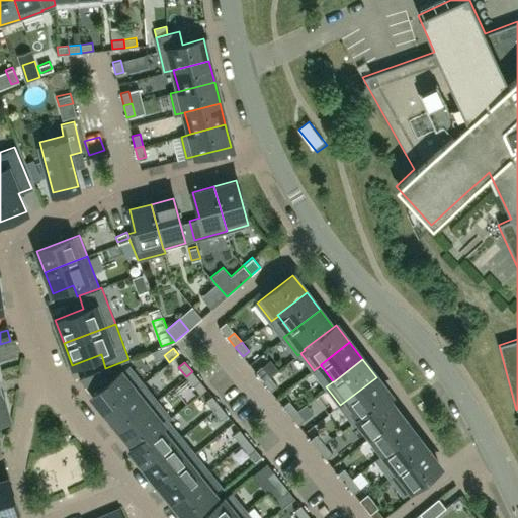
[(92,395),(106,413),(142,384),(127,366),(107,382),(98,370),(79,378),(92,395)]
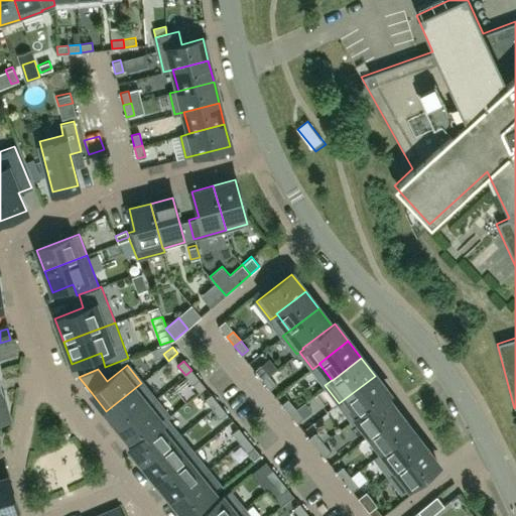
[(254,370),(262,380),(268,375),(260,365),(254,370)]
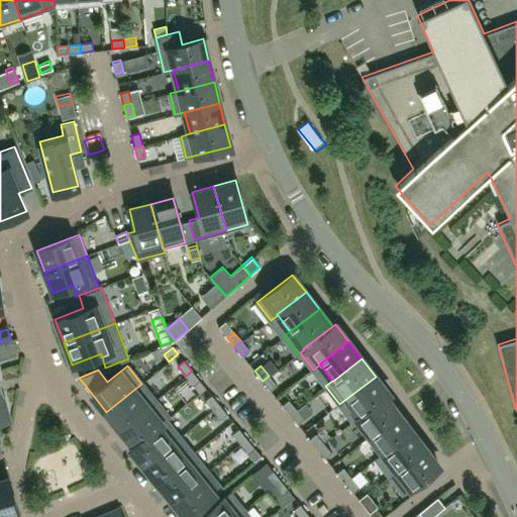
[(200,380),(192,371),(186,376),(193,385),(200,380)]
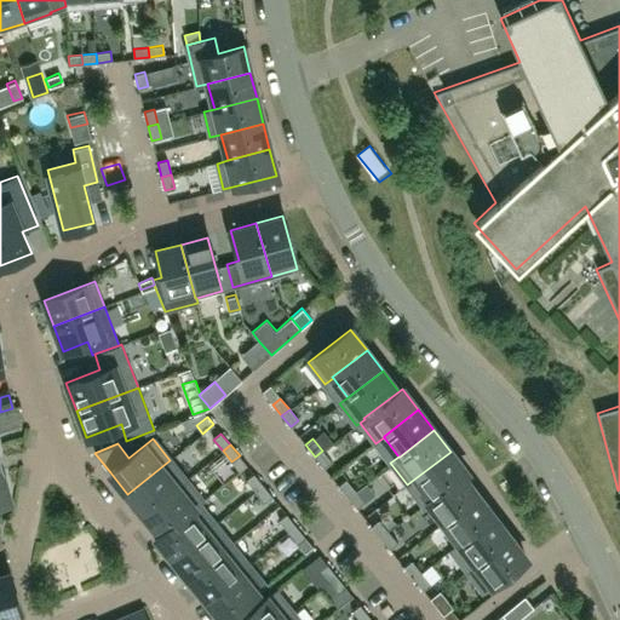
[(331,461),(322,451),(315,457),(323,468),(331,461)]
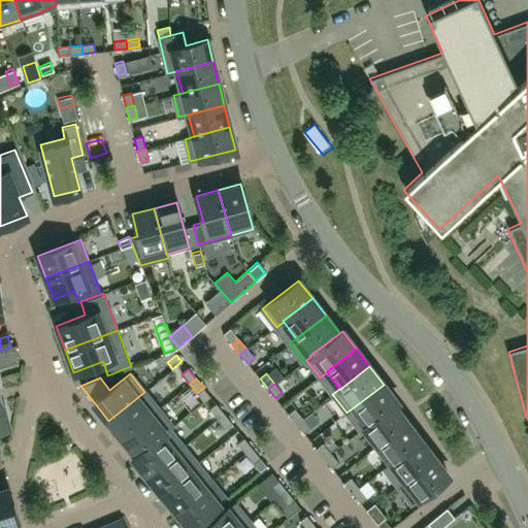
[(364,427),(397,402),(384,385),(347,413),(360,430),(364,427)]
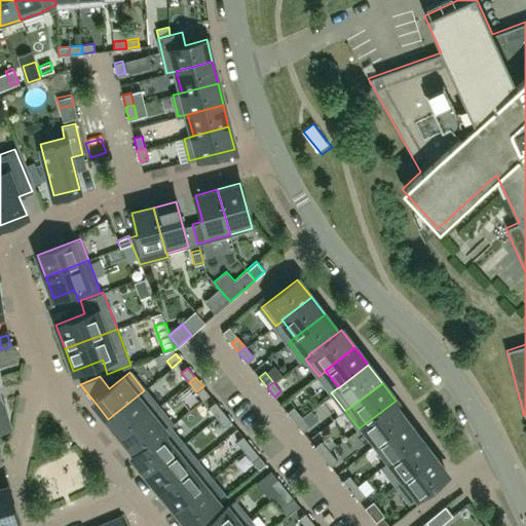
[(157,407),(144,390),(108,419),(121,437),(157,407)]
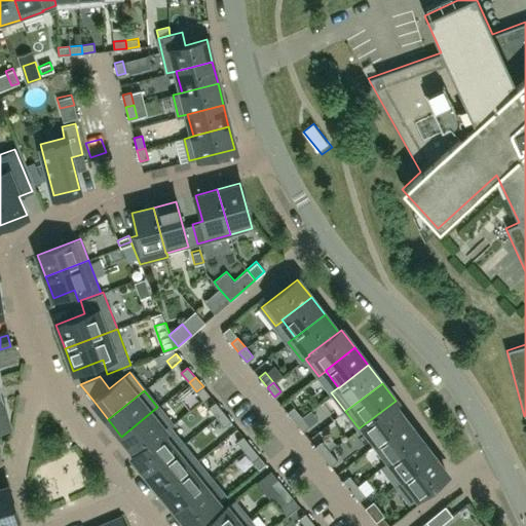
[(376,443),(406,420),(392,404),(396,401),(363,425),(376,443)]
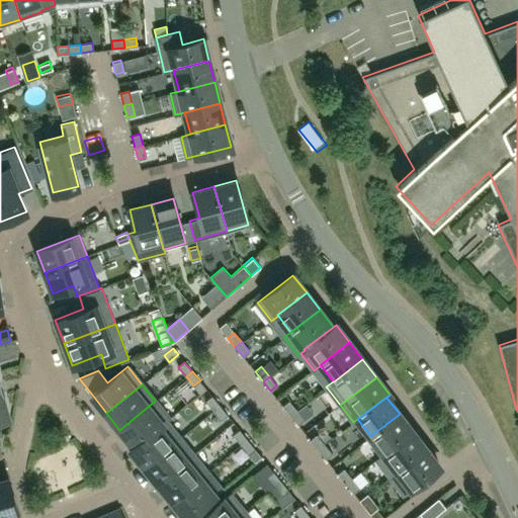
[(205,401),(213,410),(220,405),(212,396),(205,401)]
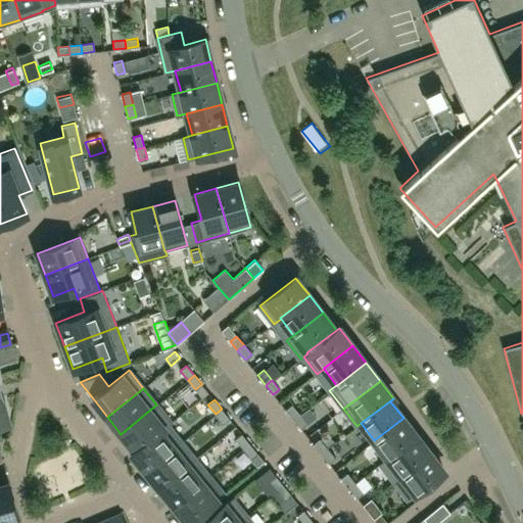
[(171,423),(156,405),(121,434),(135,450),(163,428),(168,425),(171,423)]
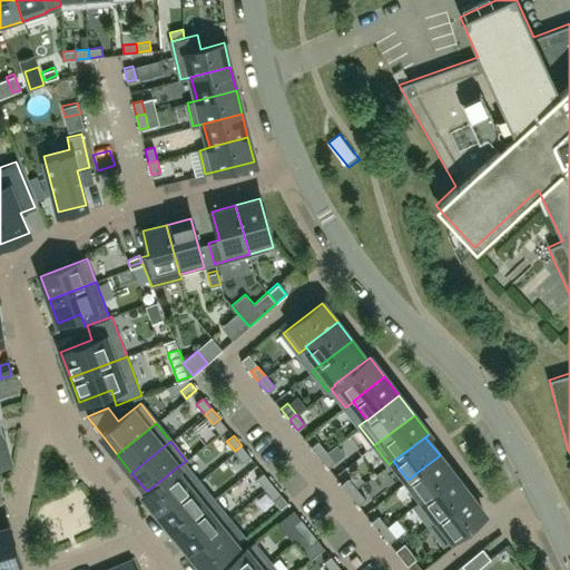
[(311,446),(320,457),(326,451),(318,441),(311,446)]
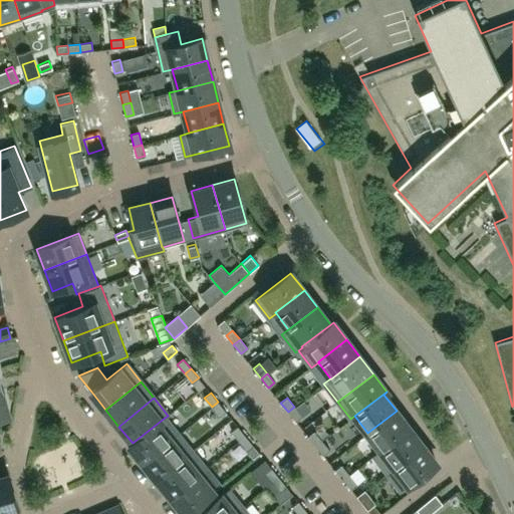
[(226,412),(218,402),(212,407),(219,417),(226,412)]
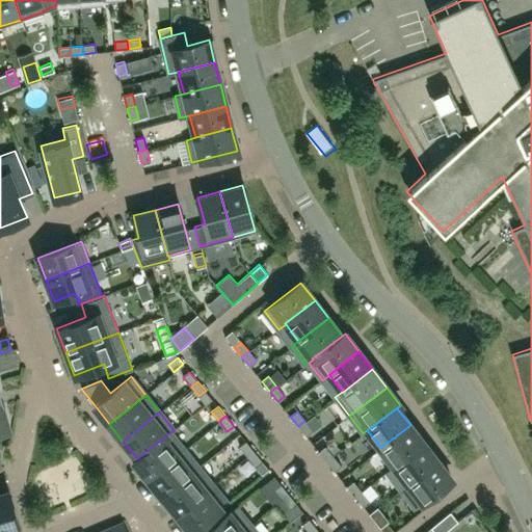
[(313,431),(304,421),(298,426),(306,436),(313,431)]
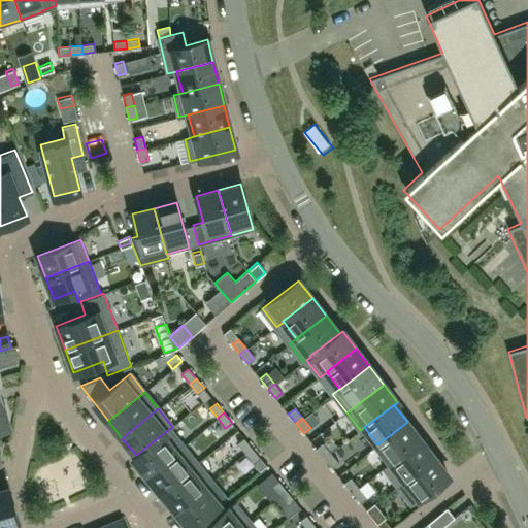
[(391,462),(421,439),(407,422),(377,444),(391,462)]
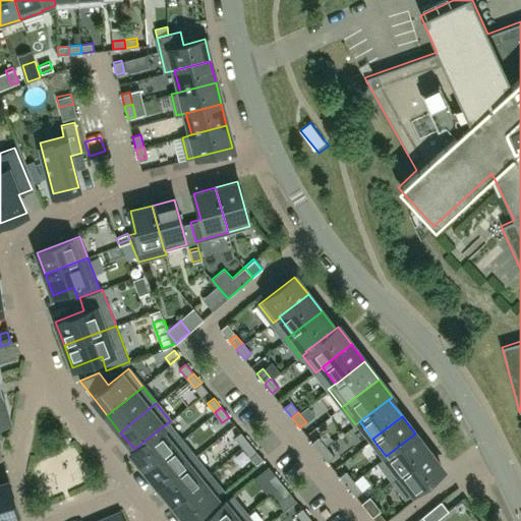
[(181,441),(167,423),(163,426),(134,449),(130,451),(145,469),(173,446),(174,447),(181,441)]
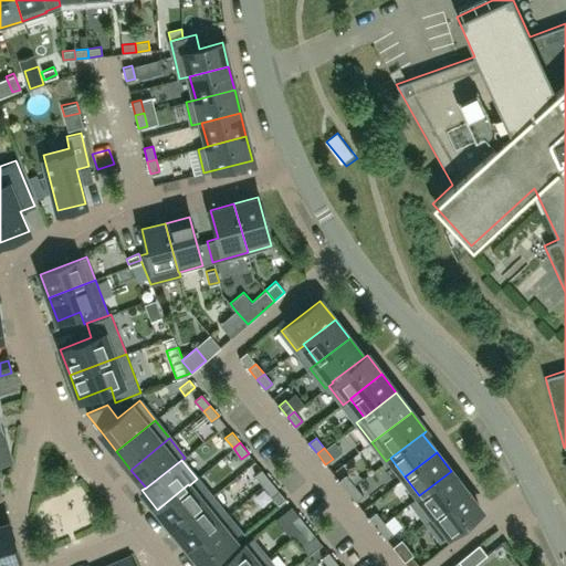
[(255,475),(263,485),(270,480),(262,470),(255,475)]
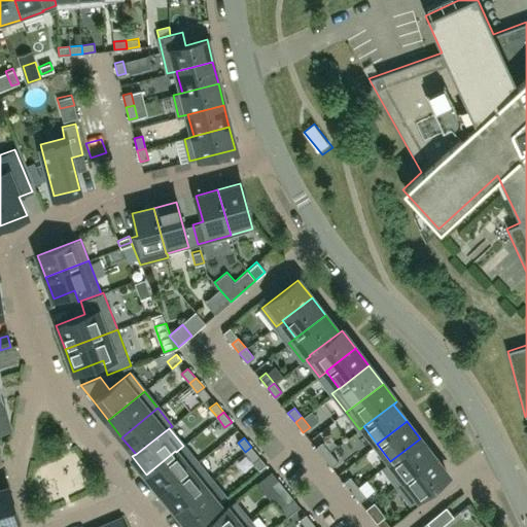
[(396,485),(433,457),(420,438),(390,461),(383,466),(396,485)]
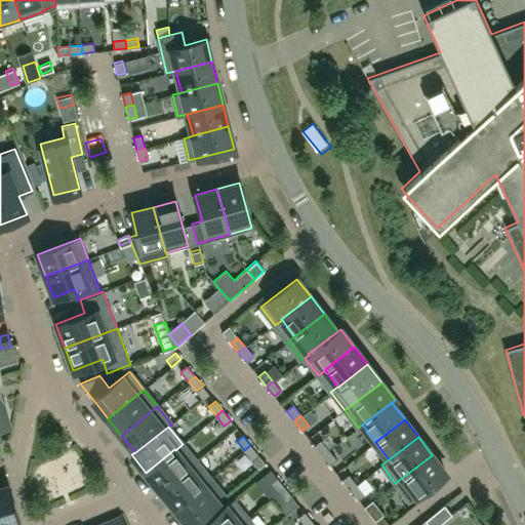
[(314,446),(322,455),(328,450),(321,441),(314,446)]
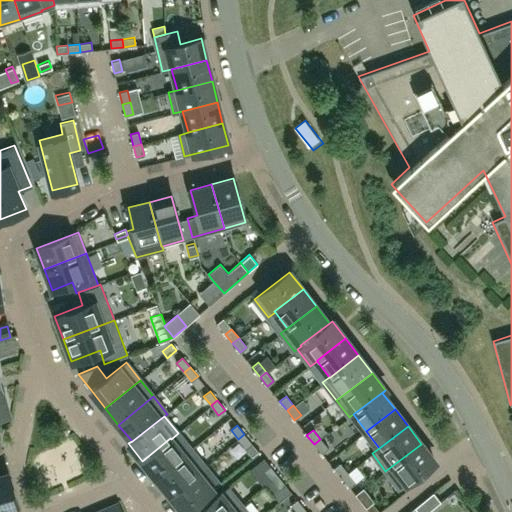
[(252,443),(244,434),(238,439),(246,448),(252,443)]
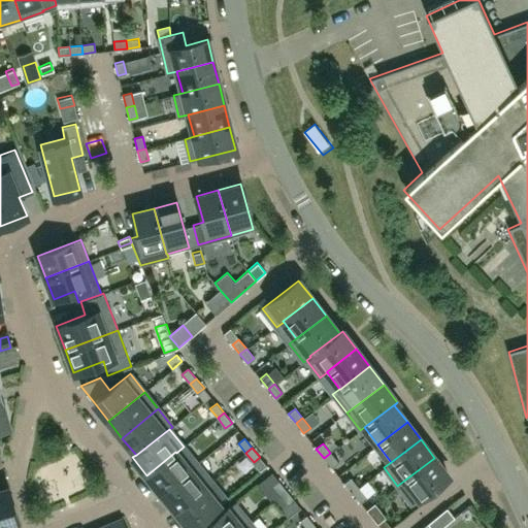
[(190,469),(176,453),(175,452),(146,475),(161,493),(190,469)]
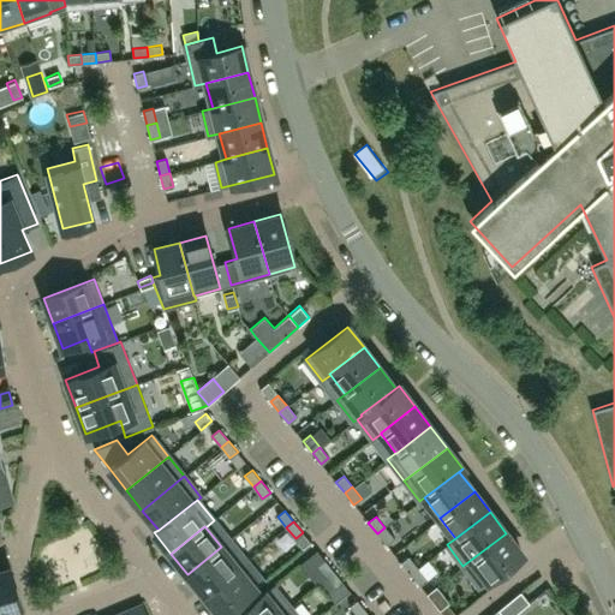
[(394,538),(384,527),(377,533),(387,544),(394,538)]
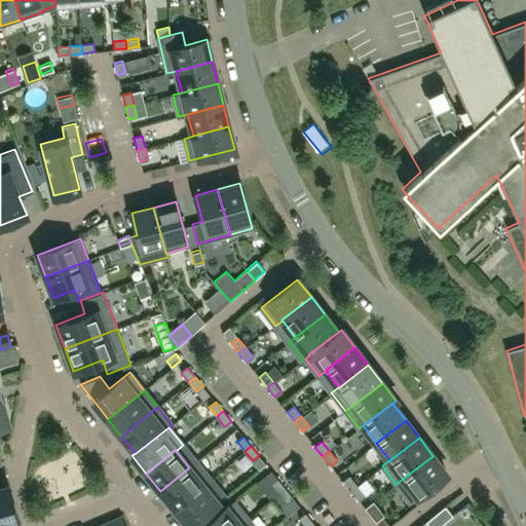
[(447,474),(433,456),(396,484),(410,502),(447,474)]
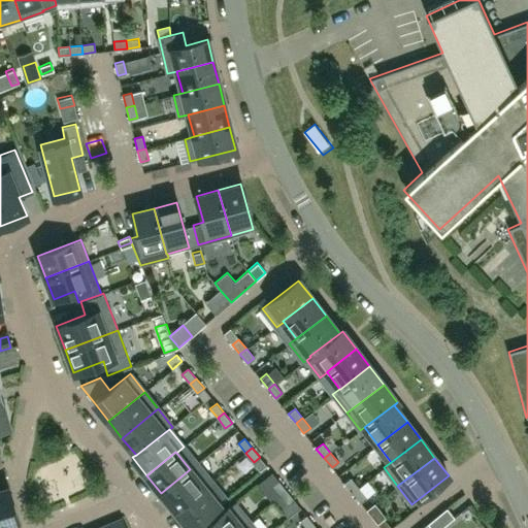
[(199,462),(190,469),(161,493),(175,509),(204,487),(212,480),(199,462)]
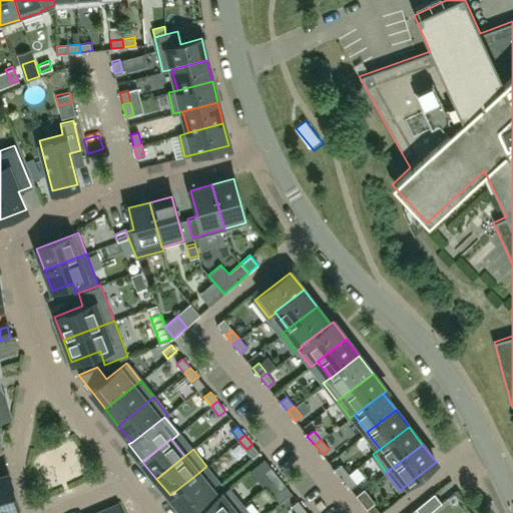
[(335,469),(342,479),(349,474),(341,464),(335,469)]
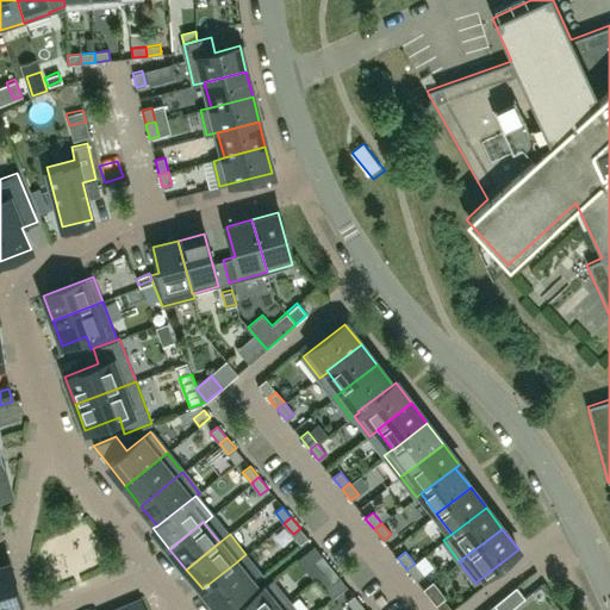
[(315,561),(323,572),(331,566),(322,555),(315,561)]
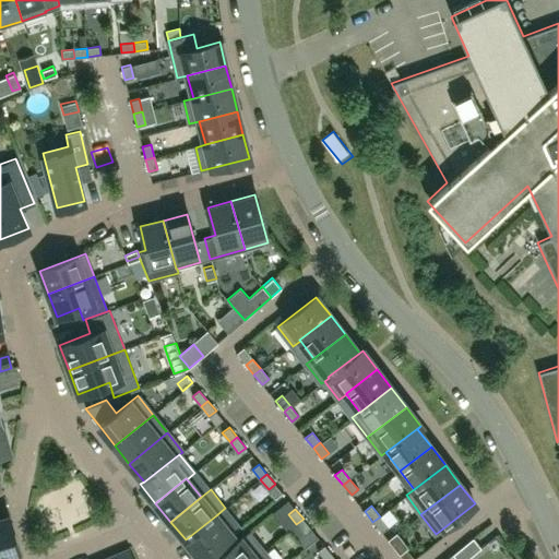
[(232,534),(216,515),(186,539),(201,558),(232,534)]
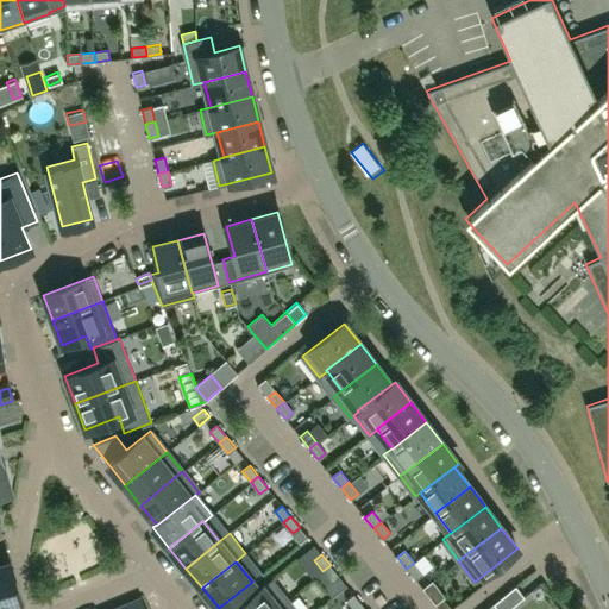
[(422,573),(414,563),(406,569),(415,579),(422,573)]
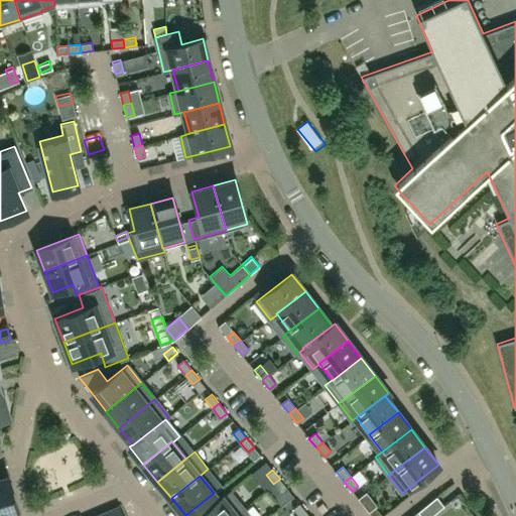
[(287,489),(280,479),(273,484),(281,494),(287,489)]
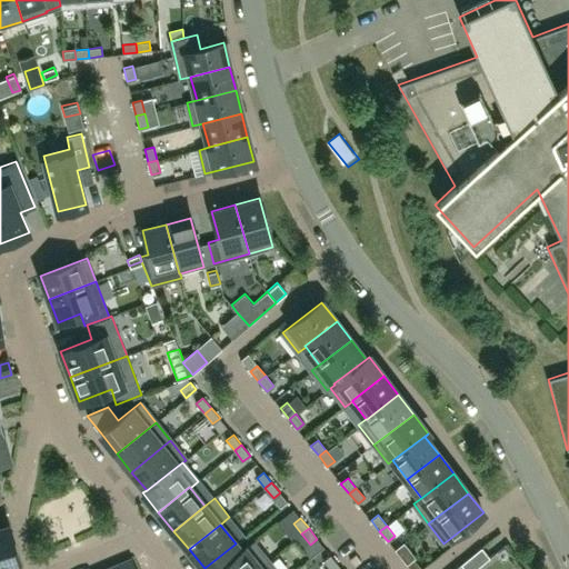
[(0,535),(0,568),(12,565),(11,562),(17,560),(8,532),(0,535)]
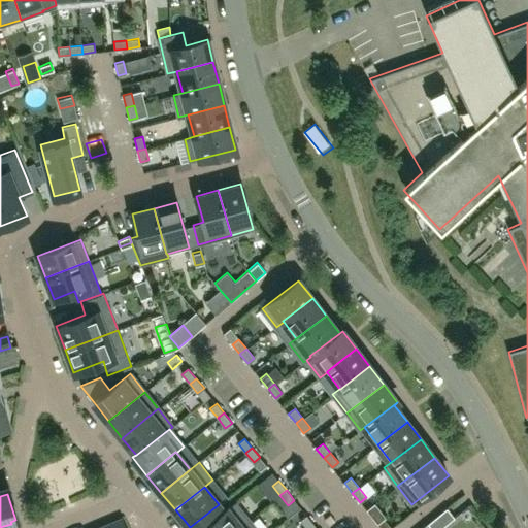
[(279,495),(273,500),(282,509),(288,505),(279,495)]
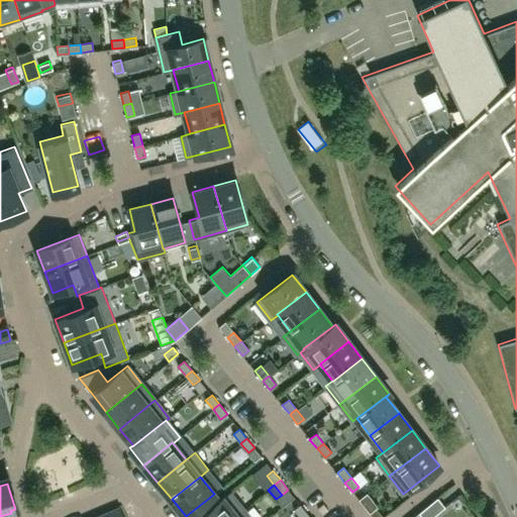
[(198,516),(234,516),(236,515),(237,516),(244,510),(229,492),(198,516)]
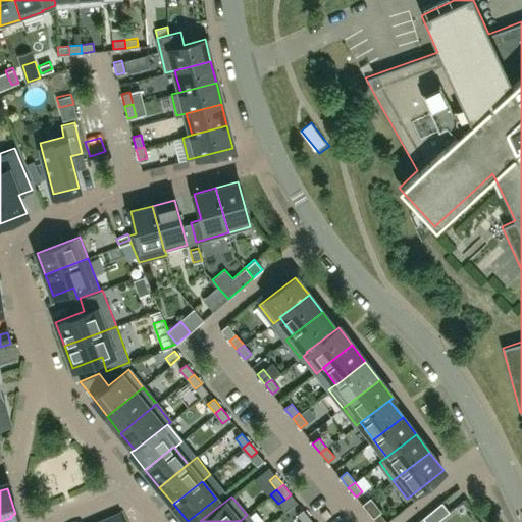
[(264,519),(278,510),(272,501),(258,510),(264,519)]
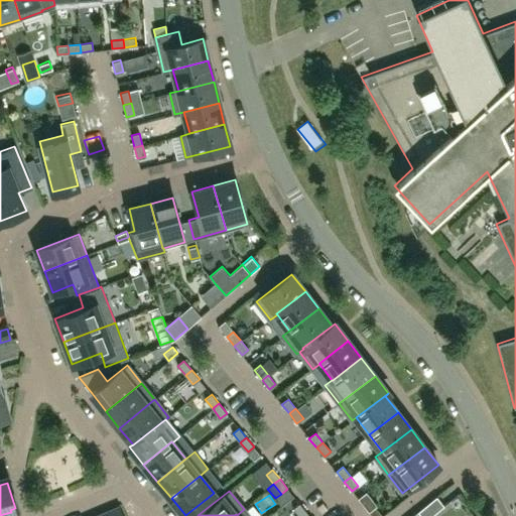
[(419,515),(430,515),(443,506),(435,497),(417,512),(419,515)]
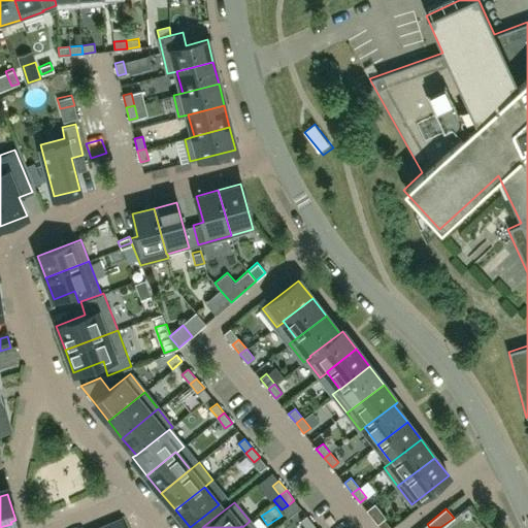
[(300,521),(305,527),(309,527),(315,525),(306,515),(300,521)]
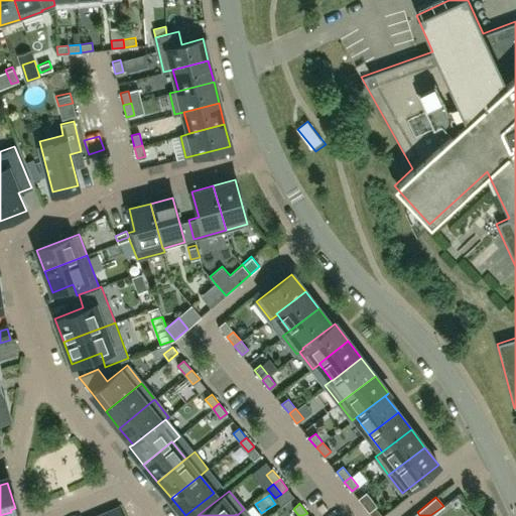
[(382,515),(375,507),(369,512),(371,515),(382,515)]
